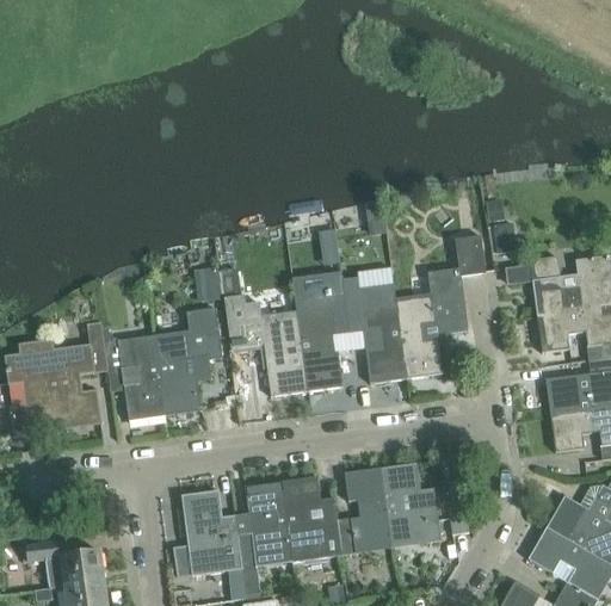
[(487,199),(489,218),(505,216),(503,197),(487,199)]
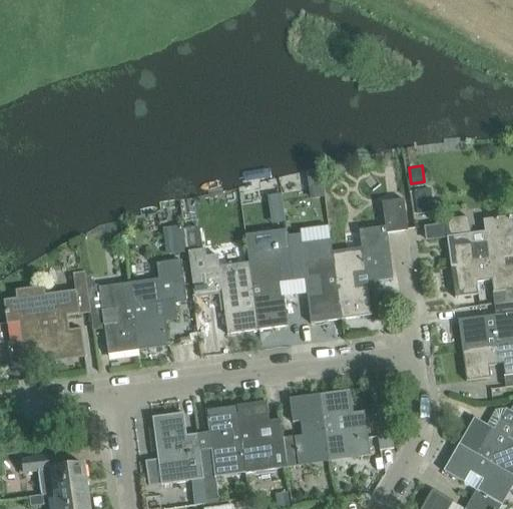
[(430,186),(424,187),(414,188),(417,212),(434,210),(430,186)]
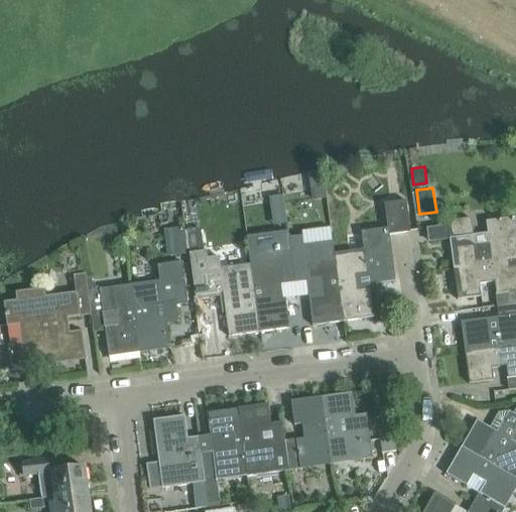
[(381,281),(395,279),(389,231),(409,228),(405,198),(384,200),(387,226),(361,229),(363,247),(334,251),(344,318),(374,314),(370,286),(381,285),(381,281)]
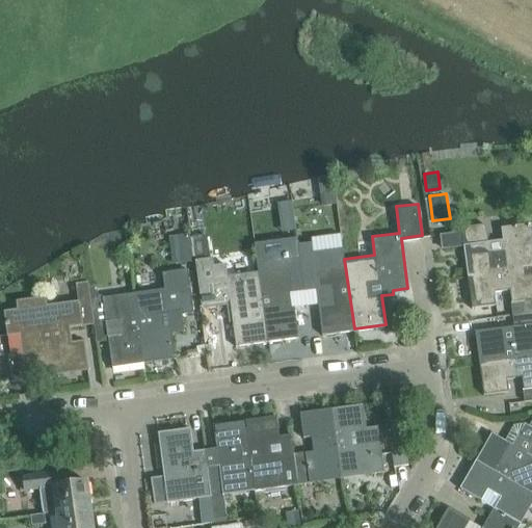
[(460,226),(461,232),(468,275),(473,274),(531,265),(531,227),(531,221),(501,226),(502,237),(488,239),(485,222),(460,226)]
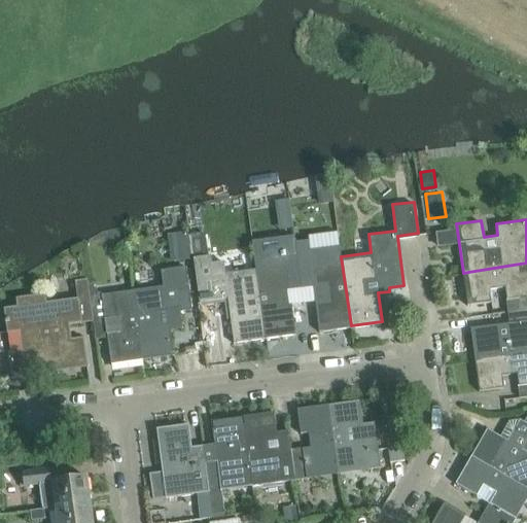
[(208,230),(188,232),(191,252),(211,249),(208,230)]
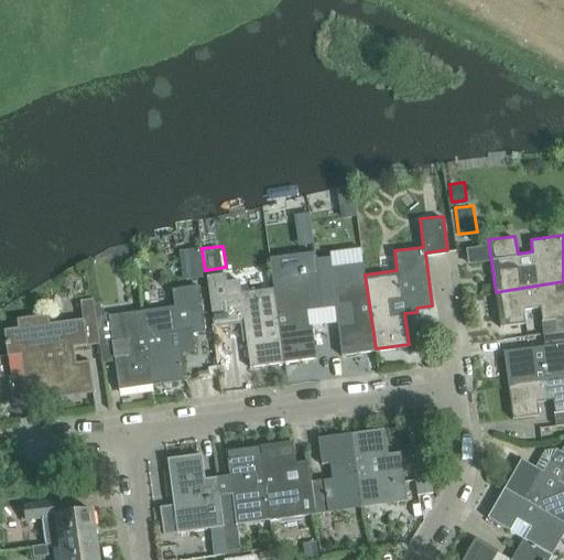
[(337,321),(342,353),(376,348),(365,275),(333,279),(329,256),(325,256),(325,249),(315,250),(315,257),(317,270),(318,280),(320,280),(323,307),(348,303),(350,319),(337,321)]
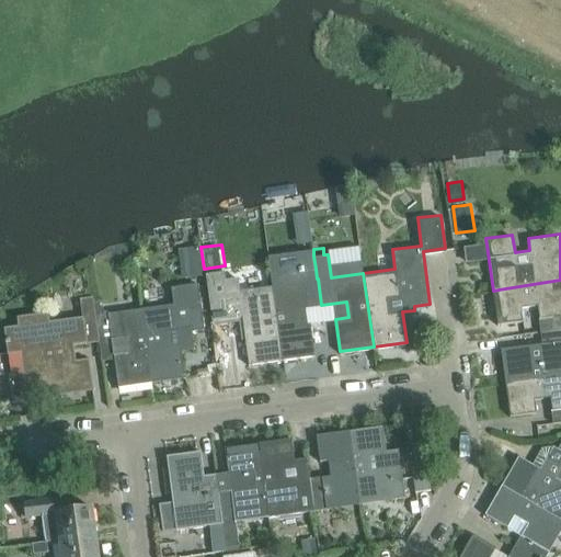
[(199,257),(183,259),(185,274),(202,272),(199,257)]
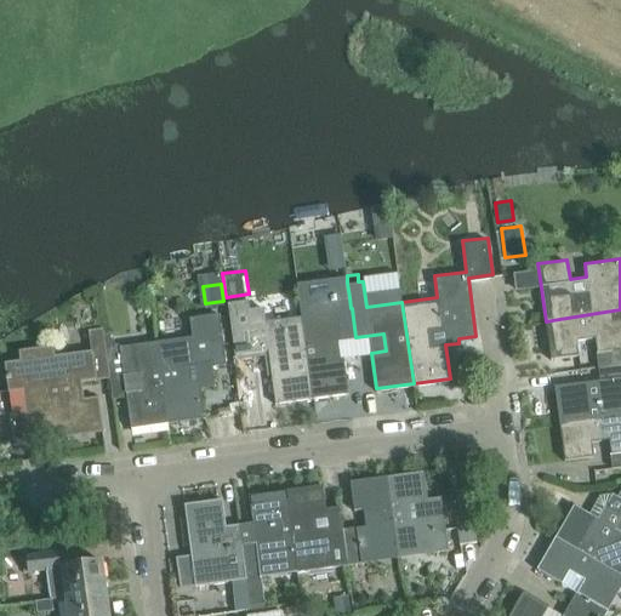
[(337,340),(354,337),(355,337),(352,308),(351,308),(349,297),(335,300),(335,296),(300,301),(301,315),(312,397),(348,392),(345,357),(340,357),(337,340)]
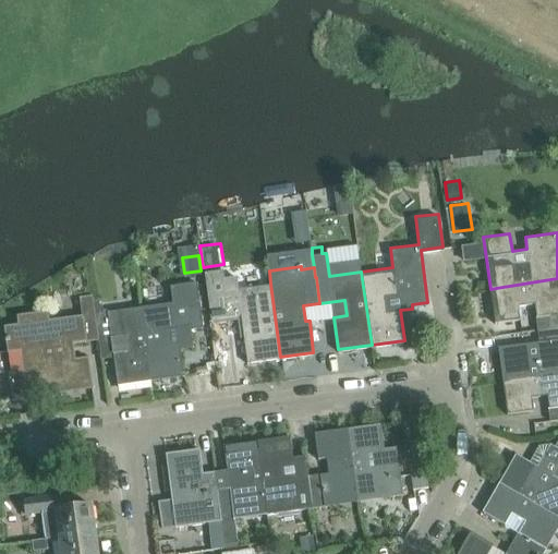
[(247,361),(271,358),(280,357),(270,284),(227,290),(223,268),(205,271),(211,317),(241,314),(247,361)]
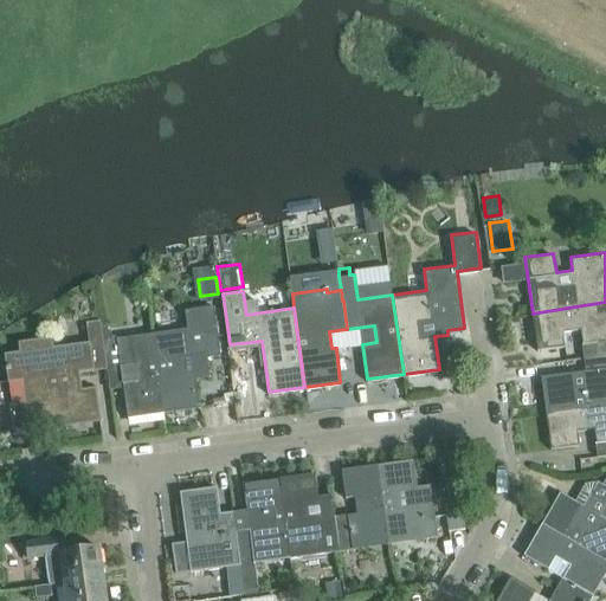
[(537,348),(566,344),(563,330),(580,328),(585,355),(605,351),(605,302),(539,312),(543,346),(537,347),(537,348)]
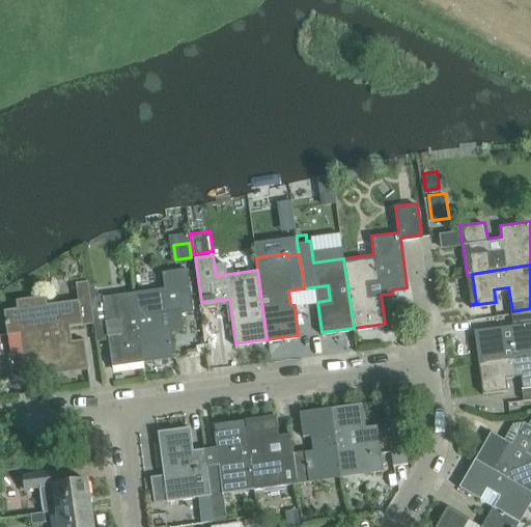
[(164,286),(134,290),(143,360),(175,356),(171,326),(183,324),(180,309),(193,308),(187,266),(162,269),(164,286)]
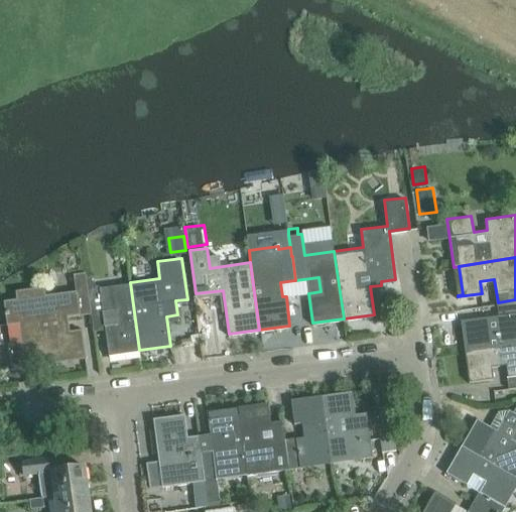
[(86,357),(82,328),(70,330),(68,315),(91,312),(92,312),(87,276),(86,276),(86,273),(74,274),(76,289),(45,293),(44,285),(14,289),(15,297),(3,299),(5,309),(4,310),(5,313),(5,312),(7,323),(5,323),(5,324),(19,322),(21,341),(8,343),(11,368),(26,366),(25,360),(54,356),(54,362),(55,361),(55,356),(85,352),(85,357),(86,357)]
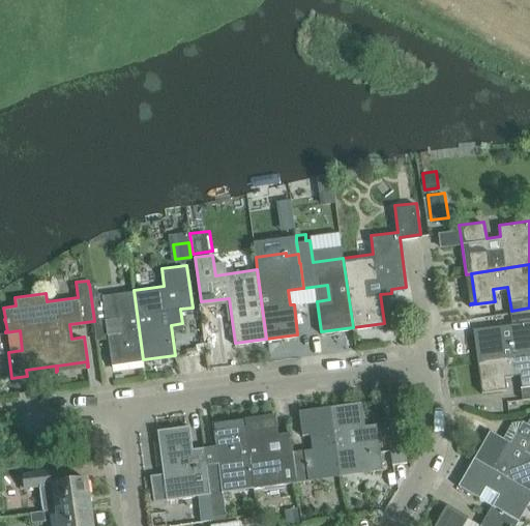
[(108,334),(112,363),(143,359),(134,290),(97,295),(96,283),(89,284),(94,321),(93,321),(95,334),(95,335),(108,334)]
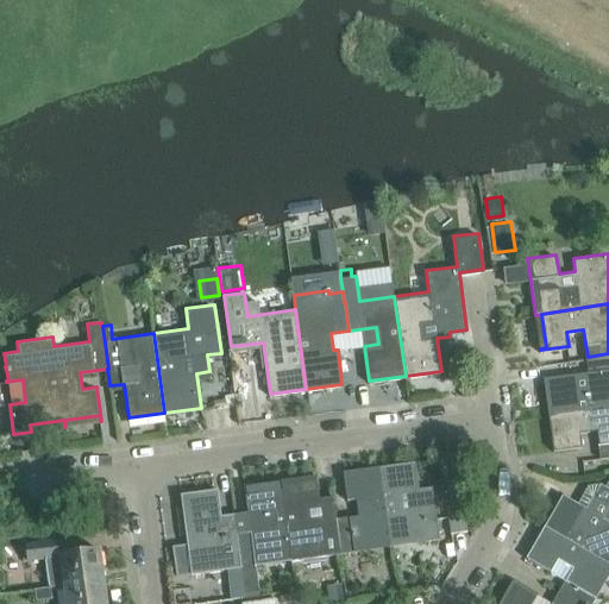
[(608,404),(608,353),(588,357),(589,371),(544,377),(544,378),(551,377),(554,411),(548,413),(608,404)]
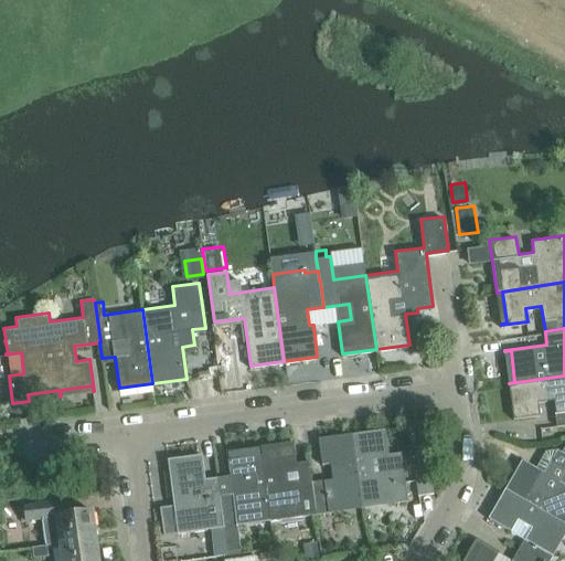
[(513,417),(540,413),(537,400),(554,398),(557,424),(564,423),(564,376),(509,383),(509,384),(515,383),(520,415),(513,416),(513,417)]
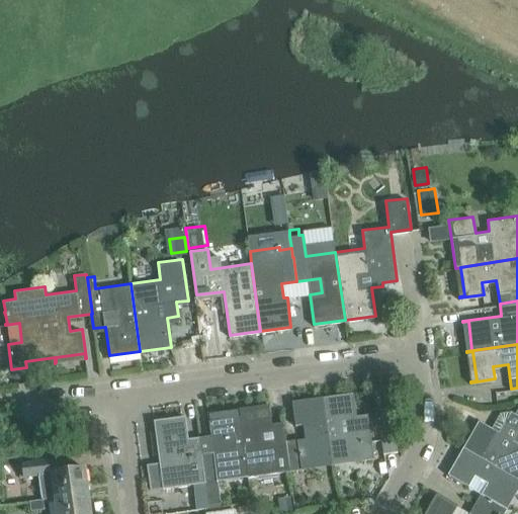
[(356,415),(353,392),(322,396),(331,463),(374,457),(368,413),(356,415)]
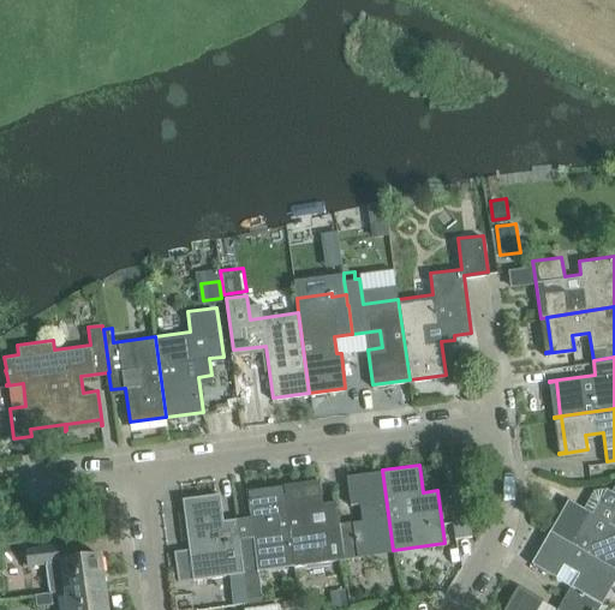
[(344,557),(393,550),(382,470),(347,474),(351,503),(359,502),(362,519),(339,522),(344,557)]
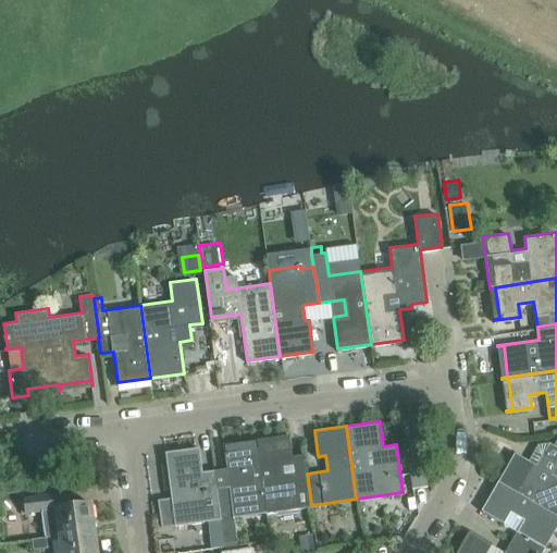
[(293,457),(289,433),(257,439),(267,511),(311,505),(307,474),(305,456),(293,457)]
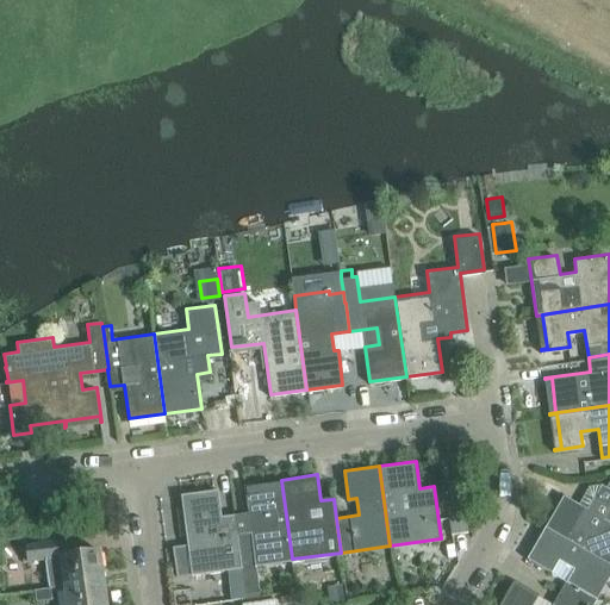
[(281,480),(244,485),(248,512),(235,513),(235,515),(237,531),(244,580),(247,596),(260,594),(259,584),(256,563),(292,559),(281,480)]
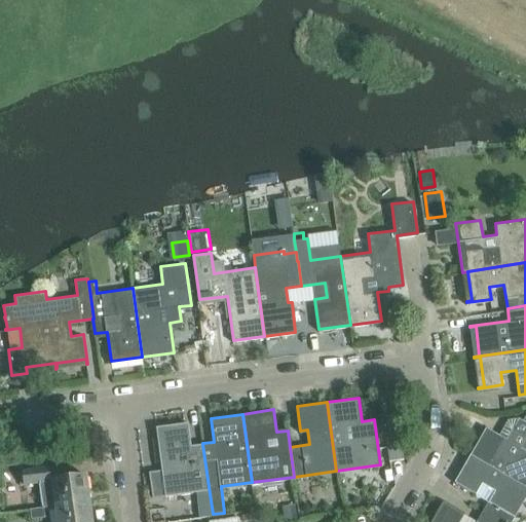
[(471,451),(476,454),(525,482),(525,419),(520,416),(508,418),(499,434),(486,425),(471,451)]
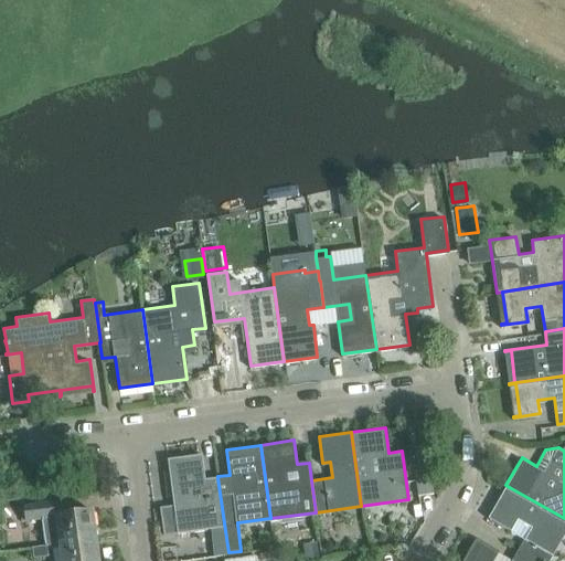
[(205,479),(202,453),(168,457),(178,531),(215,527),(216,539),(226,538),(220,493),(217,477),(205,479)]
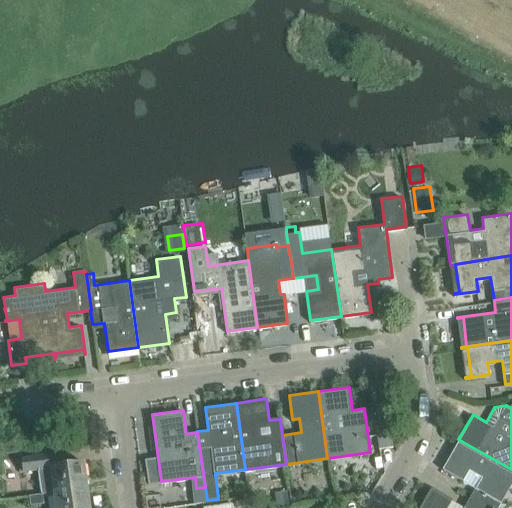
[(394,444),(390,419),(376,421),(379,446),(394,444)]
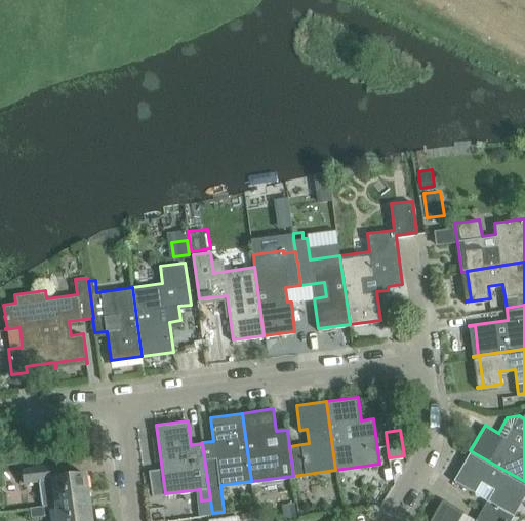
[(506,520),(510,520),(524,494),(524,481),(475,453),(459,481),(454,478),(453,479),(475,491),(481,481),(493,488),(483,508),(506,520)]
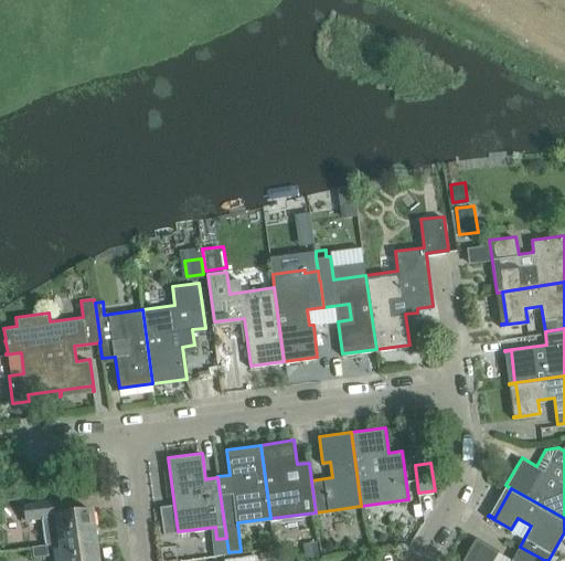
[(25,519),(45,516),(50,542),(60,541),(96,537),(92,508),(68,511),(67,498),(23,505),(25,519)]
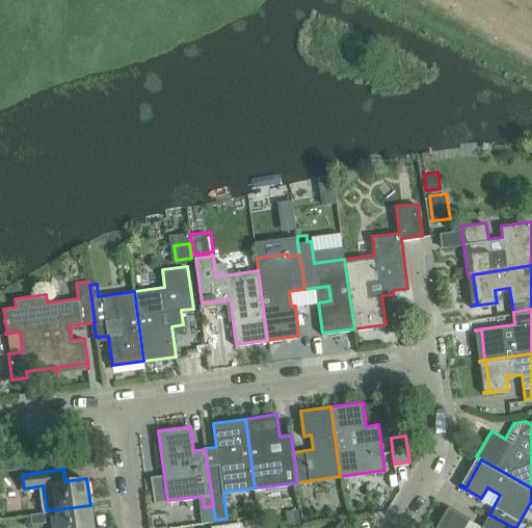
[(56,509),(58,527),(92,527),(90,505),(56,509)]
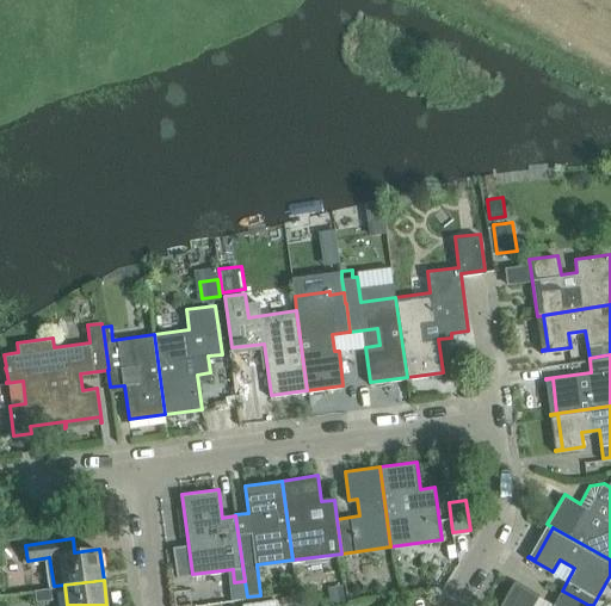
[(532,605),(539,595),(514,581),(513,582),(519,586),(507,605),(588,605),(562,591),(551,605),(532,605)]
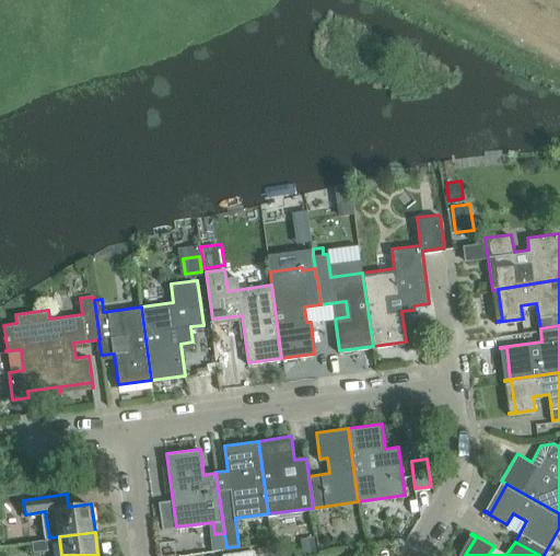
[(299,552),(314,551),(312,534),(296,536),(299,552)]
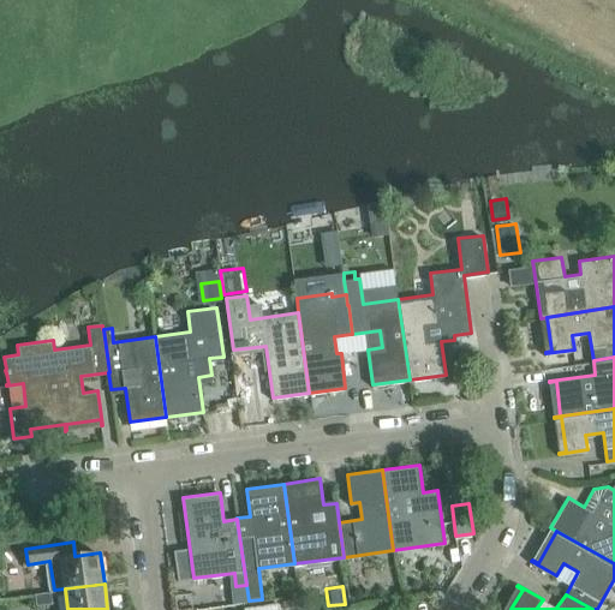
[(36,604),(52,603),(51,591),(34,593),(36,604)]
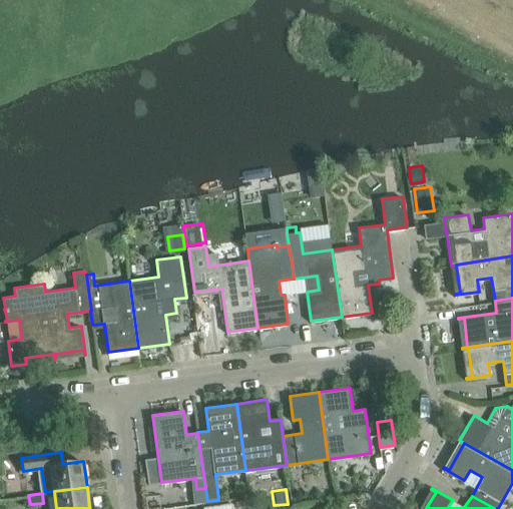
[(29,505),(28,495),(15,497),(16,506),(29,505)]
